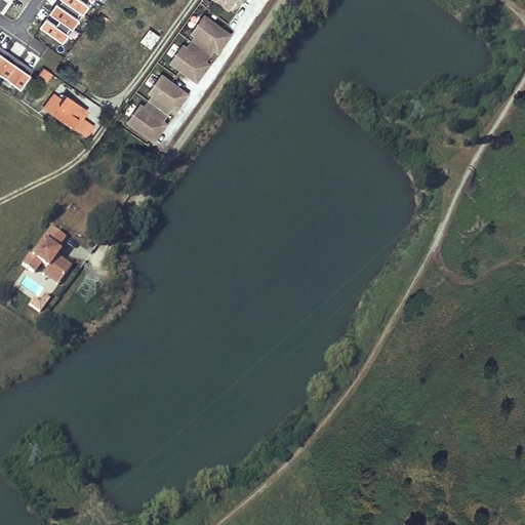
[(63,0),(44,30),(66,43),(92,0),(63,0)]
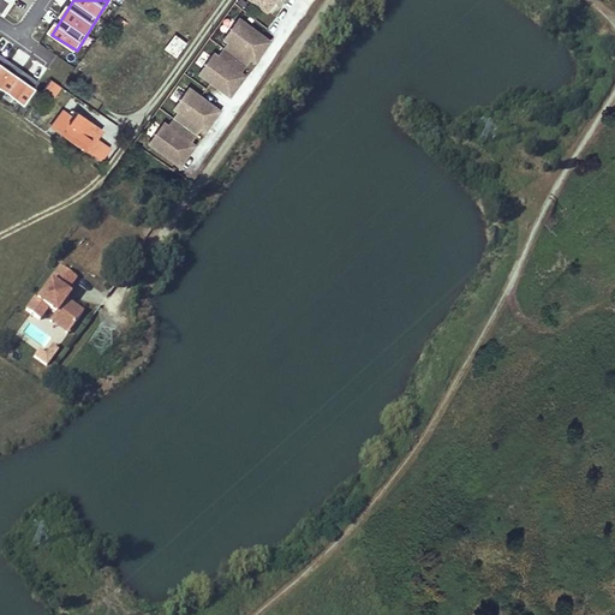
[(248,0),(272,15),(280,0),(248,0)]
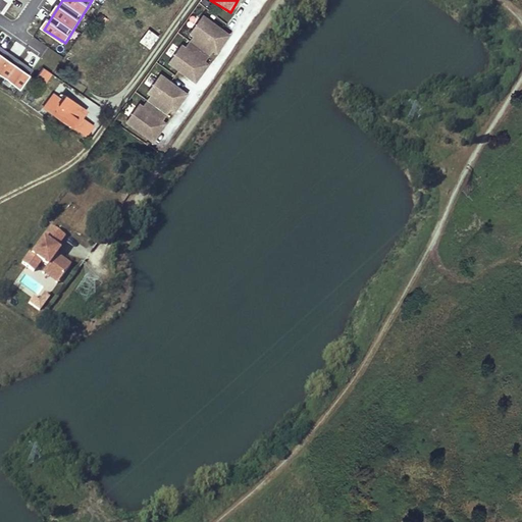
[(230,36),(204,16),(170,62),(197,83),(209,65),(206,63),(215,51),(218,53),(230,36)]
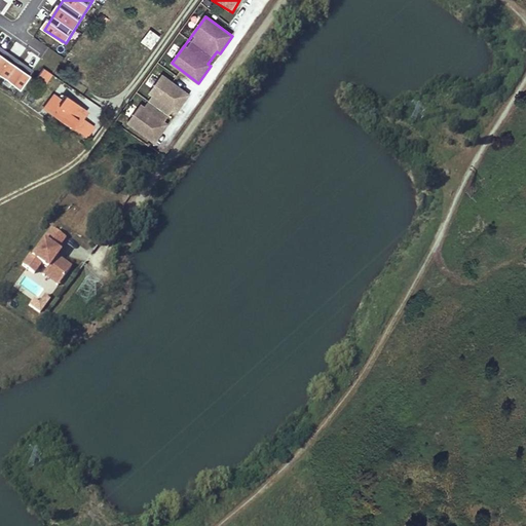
[(141,42),(152,49),(161,36),(150,29),(141,42)]
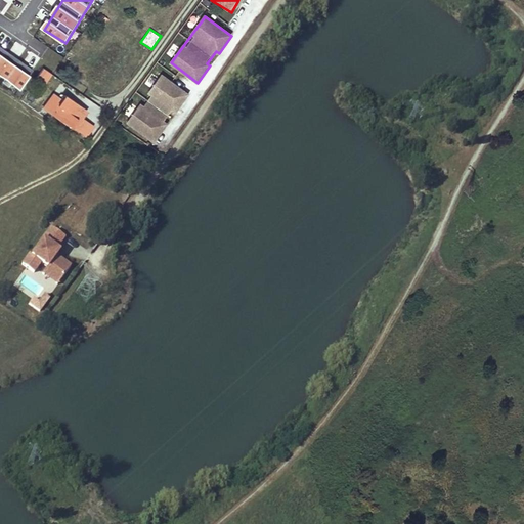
[(0,74),(19,88),(34,68),(0,45),(0,74)]
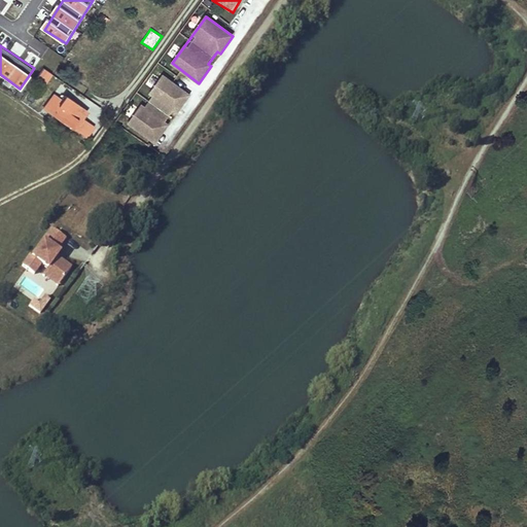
[(189,96),(163,76),(128,123),(155,143),(168,126),(165,123),(174,111),(177,113),(189,96)]
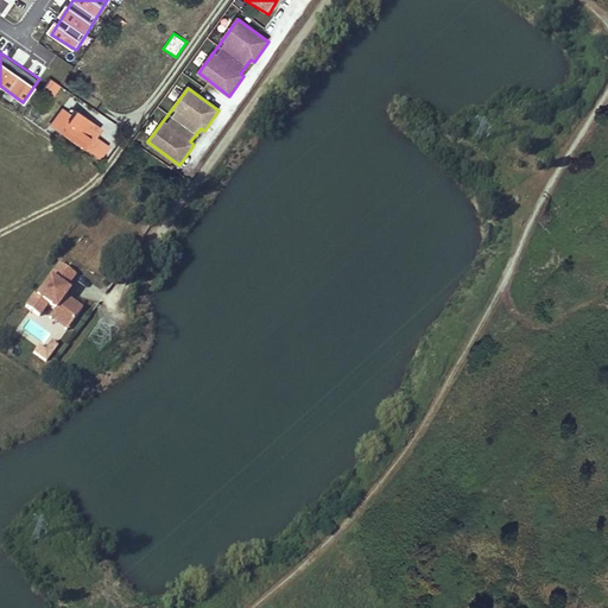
[(62,111),(52,125),(88,150),(101,130),(76,113),(73,119),(62,111)]
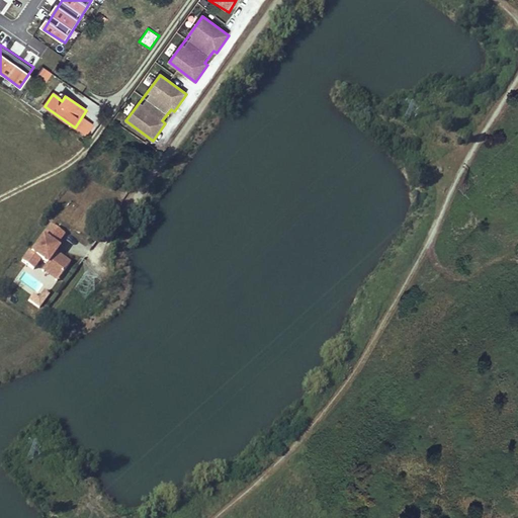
[(92,121),(86,117),(75,134),(81,138),(92,121)]
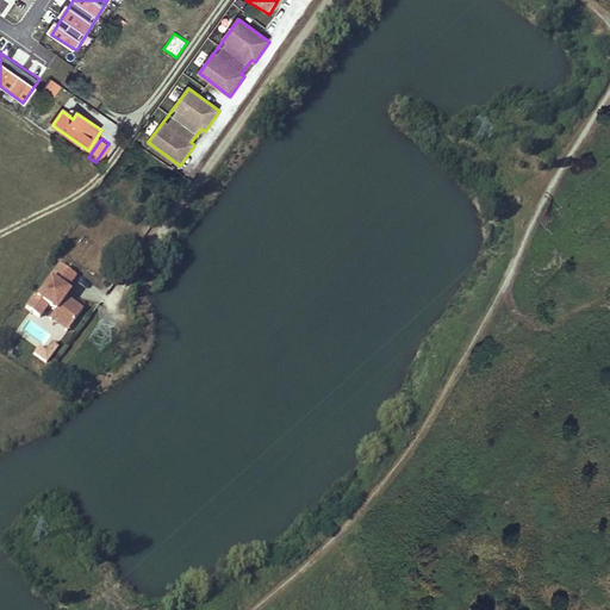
[(44,319),(68,334),(83,309),(64,298),(78,277),(56,263),(27,311),(43,321),(44,319)]
